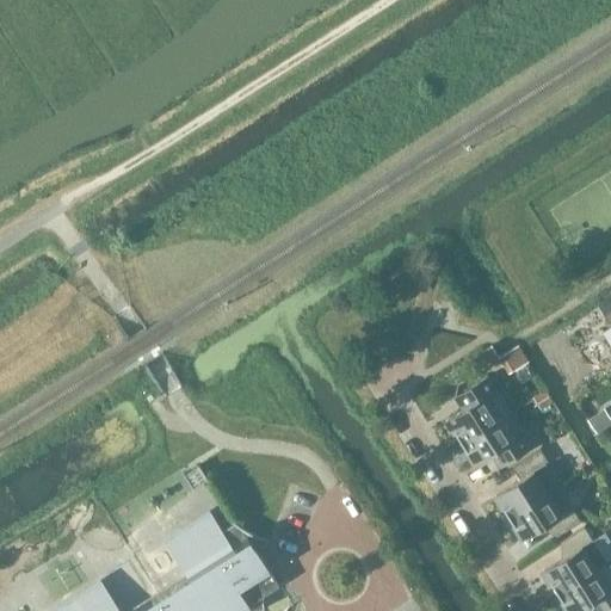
[(610,295),(598,303),(605,314),(610,323),(610,295)]
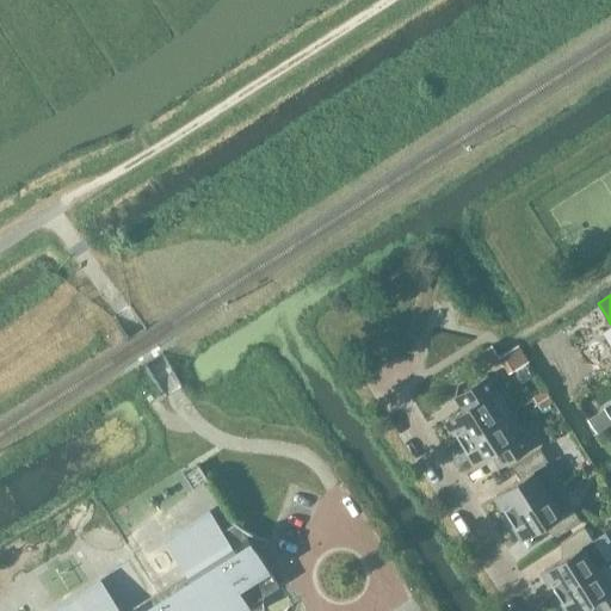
[(512,411),(489,375),(456,396),(464,409),(449,419),(446,421),(455,434),(457,433),(463,443),(510,412),(512,411)]
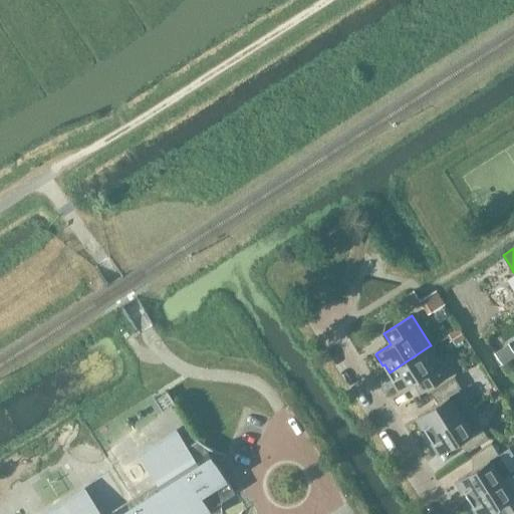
[(429,346),(390,372),(395,378),(393,380),(400,392),(422,377),(429,388),(453,372),(446,361),(437,358),(429,346)]
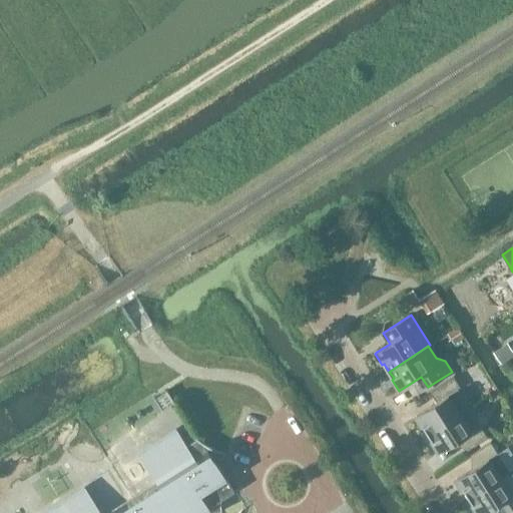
[(477,357),(455,368),(468,392),(489,381),(477,357)]
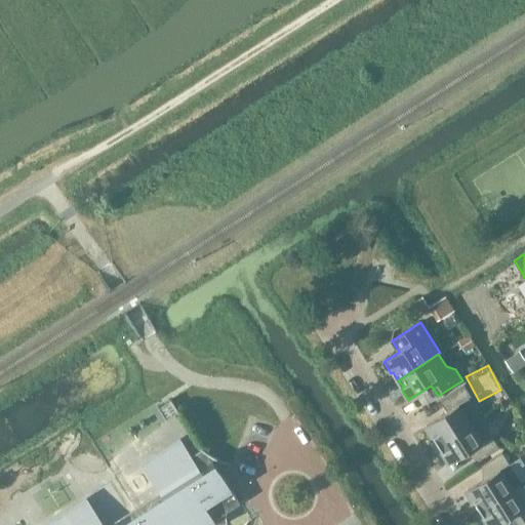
[(448,412),(425,427),(433,439),(435,437),(439,445),(472,423),(465,412),(474,406),(469,399),(473,397),(466,386),(441,401),(448,412)]
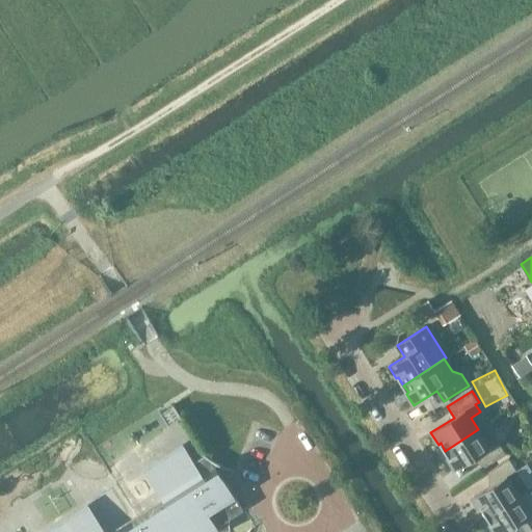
[(160,414),(168,426),(182,418),(174,405),(160,414)]
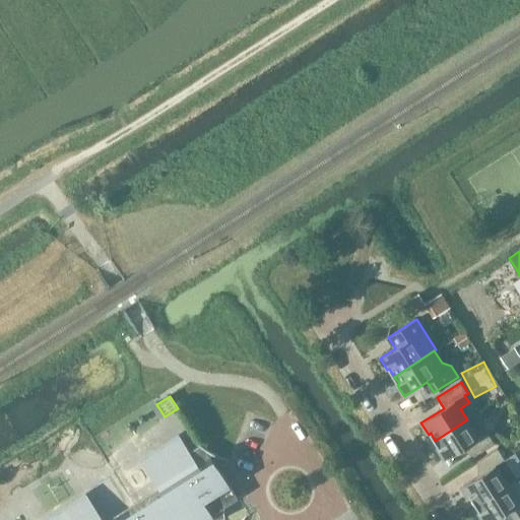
[(467,419),(435,441),(440,448),(438,449),(445,460),(447,459),(468,446),(475,457),(496,444),(489,433),(479,439),(467,419)]
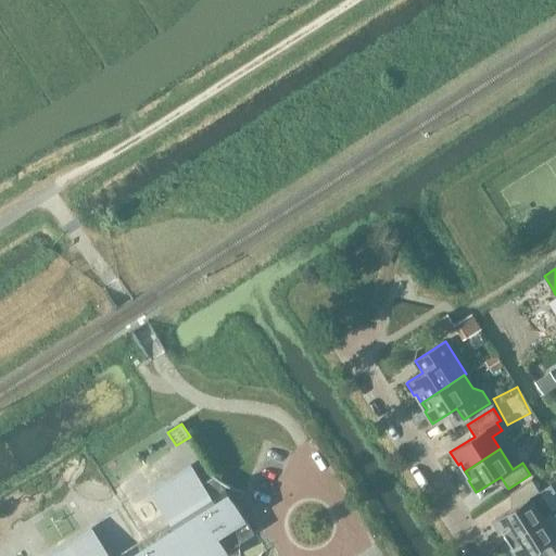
[(110,555),(93,529),(50,555),(232,555),(237,555),(241,554),(240,542),(255,533),(237,504),(244,492),(245,492),(245,491),(242,490),(237,488),(232,487),(225,482),(224,481),(216,477),(214,474),(213,475),(214,476),(203,482),(192,466),(151,492),(172,523),(119,555),(110,555)]
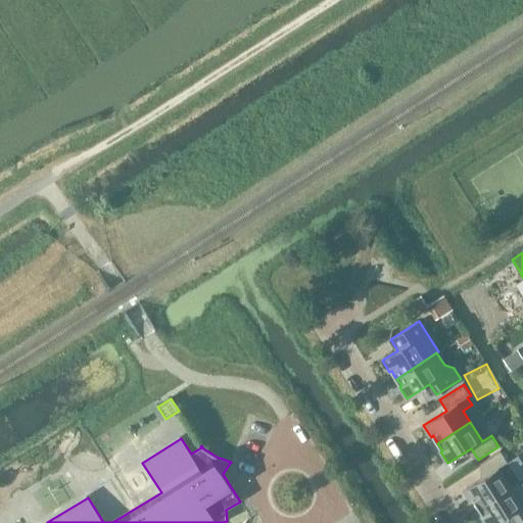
[(521,481),(502,450),(480,464),(487,475),(465,490),(472,502),(474,501),(479,508),(521,481)]
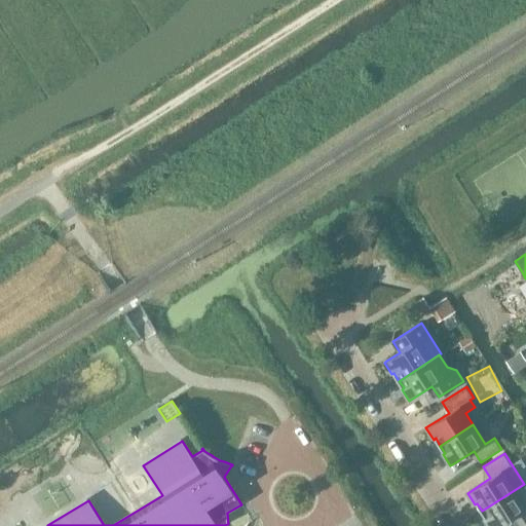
[(521,525),(523,525),(525,524),(525,487),(524,484),(482,511),(486,518),(484,519),(488,525),(499,525),(515,516),(521,525)]
